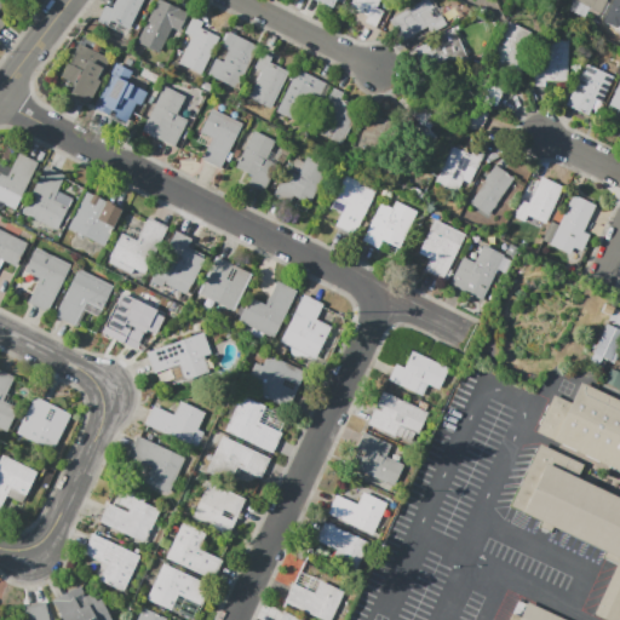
[(115,0),(143,0),(126,35),(97,22),(104,6),(104,5),(112,9),(115,0)]
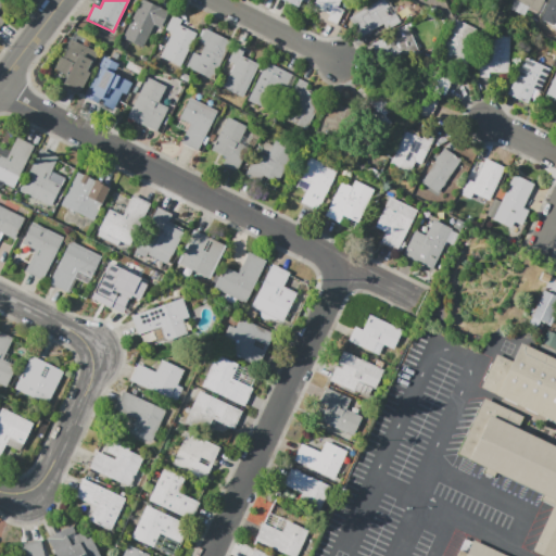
[(140,0),(143,0),(168,12),(161,28),(154,25),(143,48),(122,37),(140,0)]
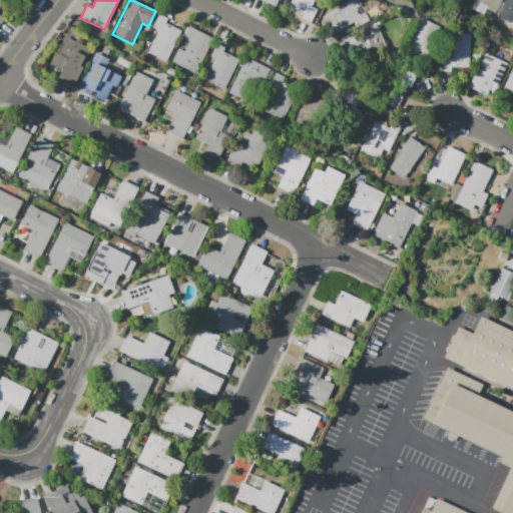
[(262,0),(281,8),(284,0),(262,0)]
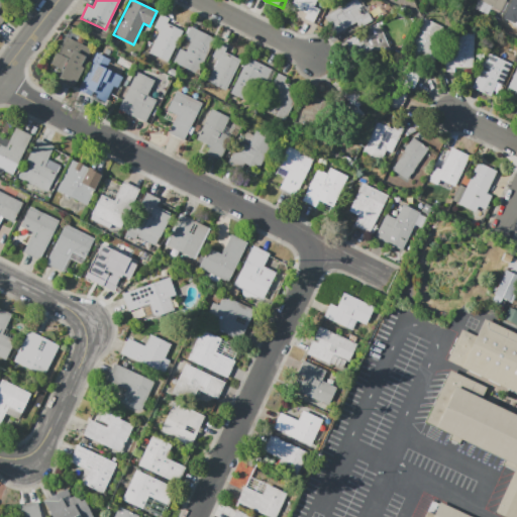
[(293,0),(315,0),(313,6),(319,9),(313,22),(296,15),(298,10),(291,6),(293,0)]
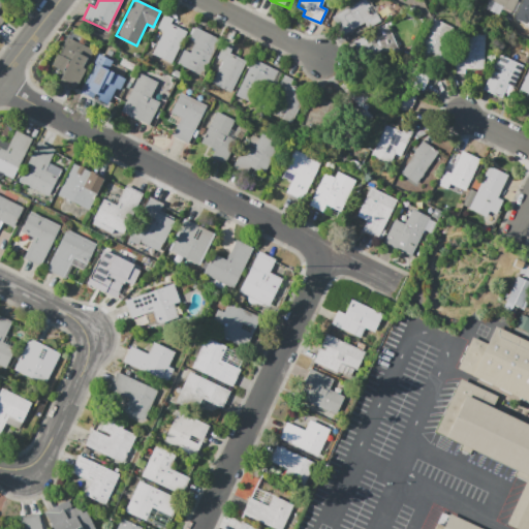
[(333,17),(361,0),(368,0),(381,22),(369,29),(365,23),(343,35),(333,17)]
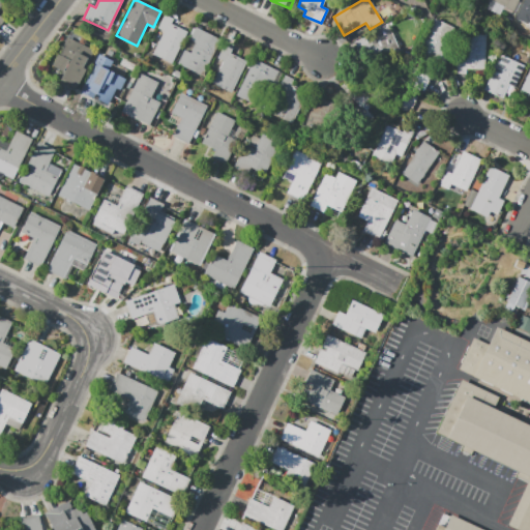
[(519,0),(513,12),(489,0),(519,0)]
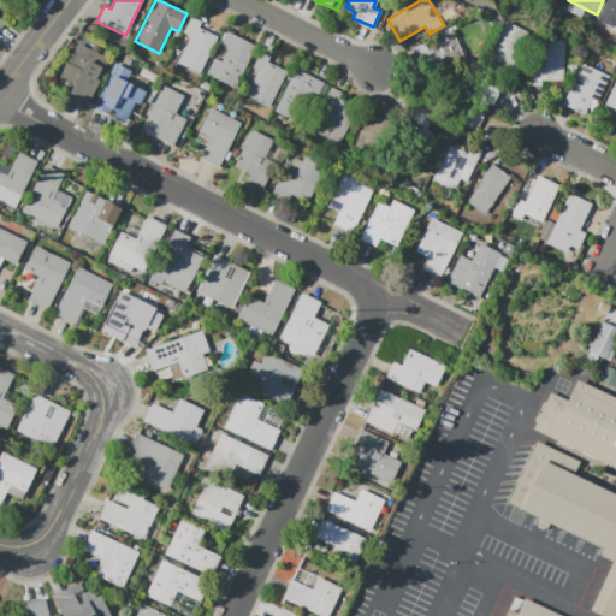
[(615,24),(604,19),(611,3),(615,4),(615,24)]
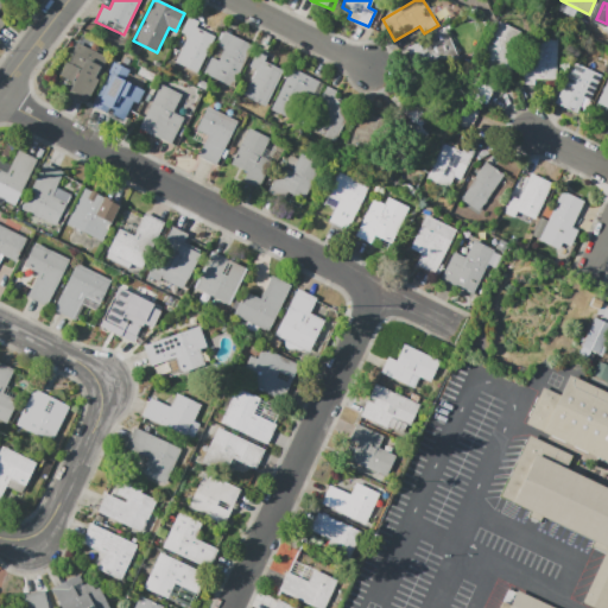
[(189,18),(198,23),(196,29),(215,38),(197,74),(176,63),(188,36),(182,33),(189,18)]
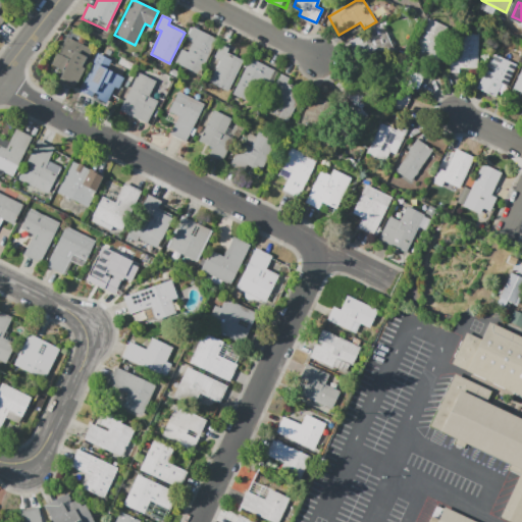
[(412,55),(428,19),(448,28),(438,47),(445,50),(436,67),(412,55)]
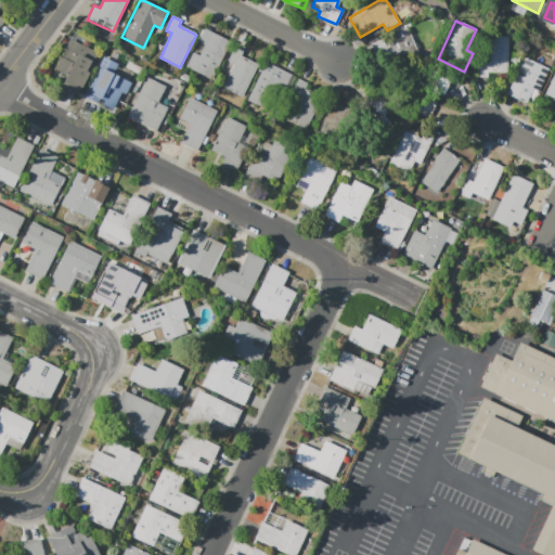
[(407,27),(418,53),(382,69),(373,51),(376,50),(373,43),(383,39),(386,46),(396,41),(392,34),(407,27)]
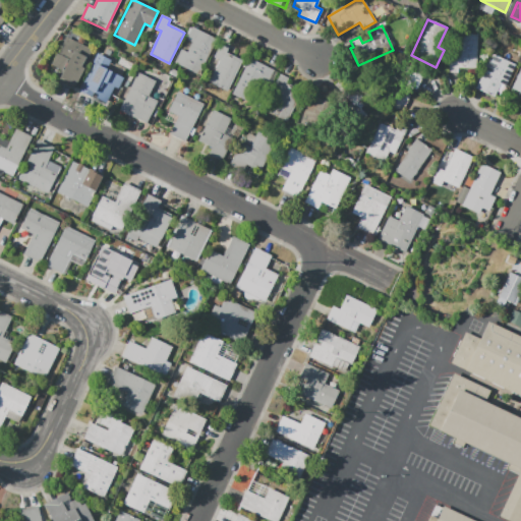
[(175,63),(199,75),(217,40),(192,27),(186,40),(192,43),(187,52),(181,49),(175,63)]
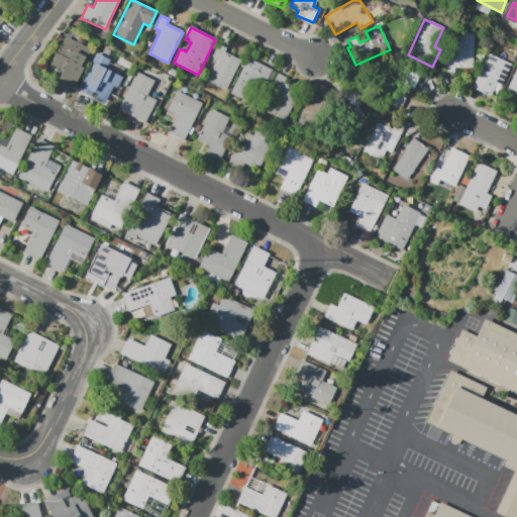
[(447,32),(444,72),(453,72),(453,67),(472,68),(474,33),(447,32)]
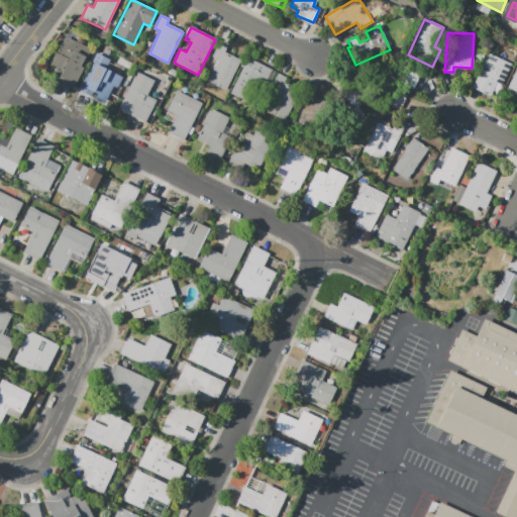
[(65,36),(91,50),(72,87),(56,78),(61,70),(49,64),(65,36)]
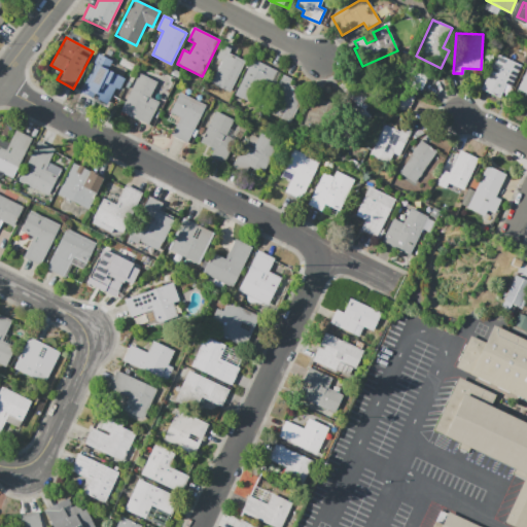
[(222,44),(232,48),(230,54),(245,62),(230,93),(211,83),(222,61),(215,57),(222,44)]
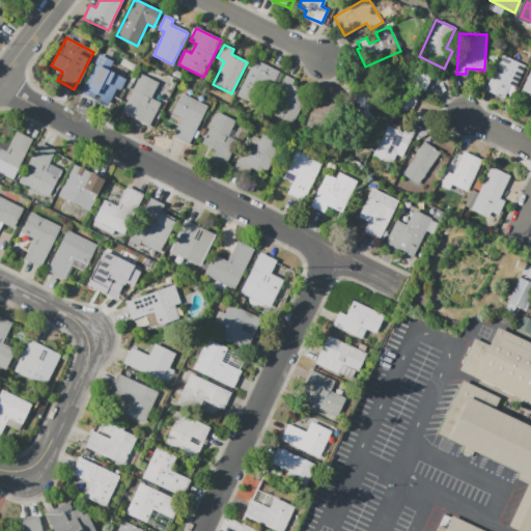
[(501,54),(484,90),(504,100),(510,86),(515,88),(526,65),(501,54)]
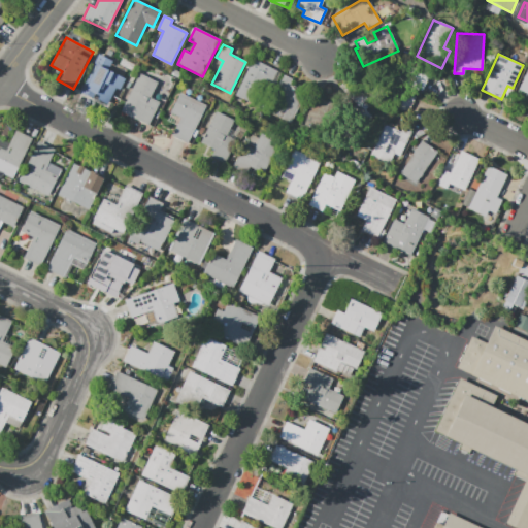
[(98,55),(80,92),(109,105),(116,90),(119,92),(125,78),(107,70),(111,61),(98,55)]
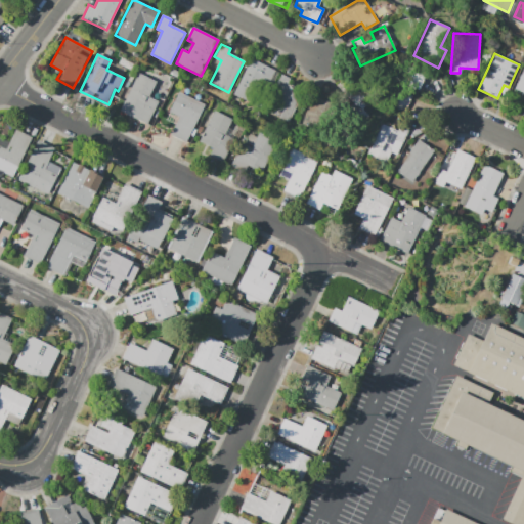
[(252,58),(277,72),(271,85),(262,81),(251,103),(233,94),(252,58)]
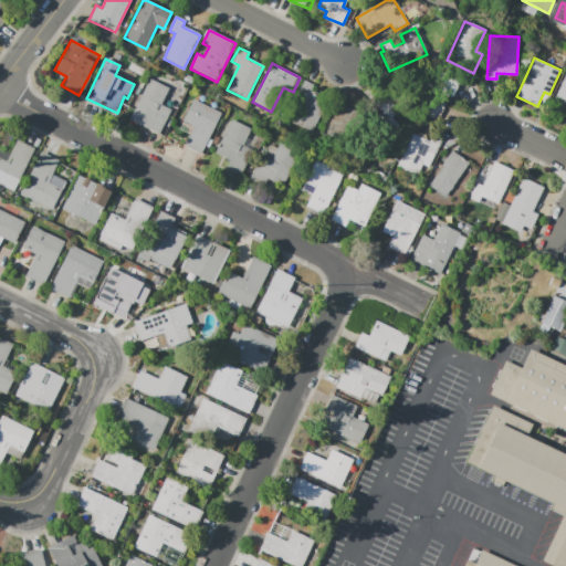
[(565,73),(565,101),(555,96),(565,73)]
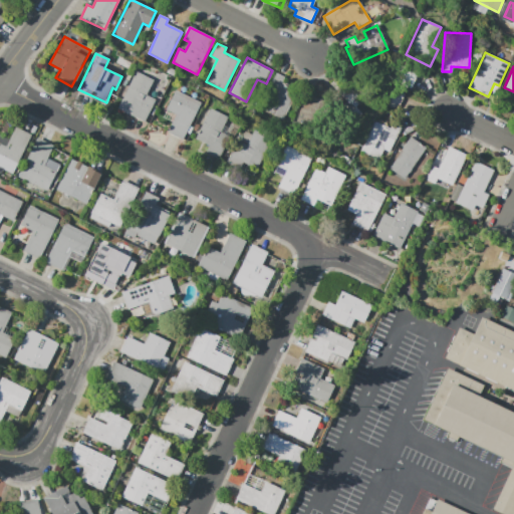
[(154,80),(146,95),(155,100),(145,121),(117,108),(136,71),(154,80)]
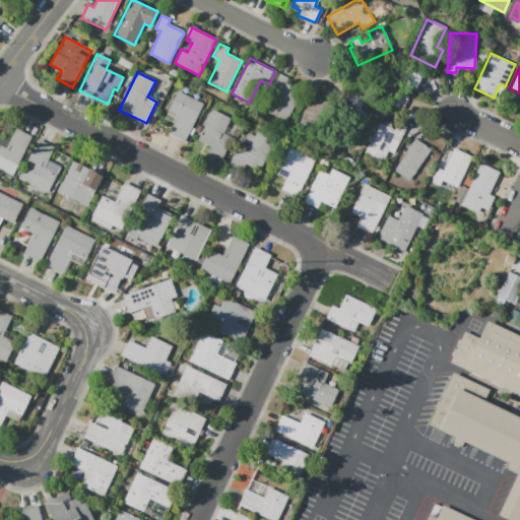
[(367,116),(360,122),(346,108),(351,104),(335,85),(350,73),(372,98),(361,109),(367,116)]
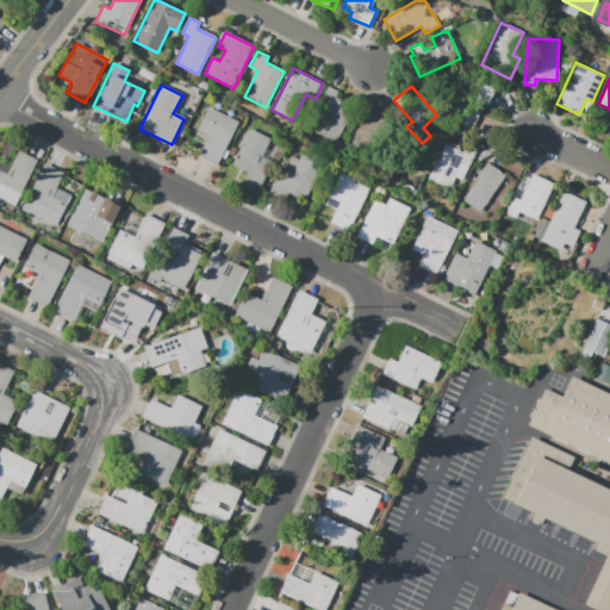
[(328,87),(318,105),(327,110),(316,132),(336,143),(354,106),(338,99),(341,94),(328,87)]
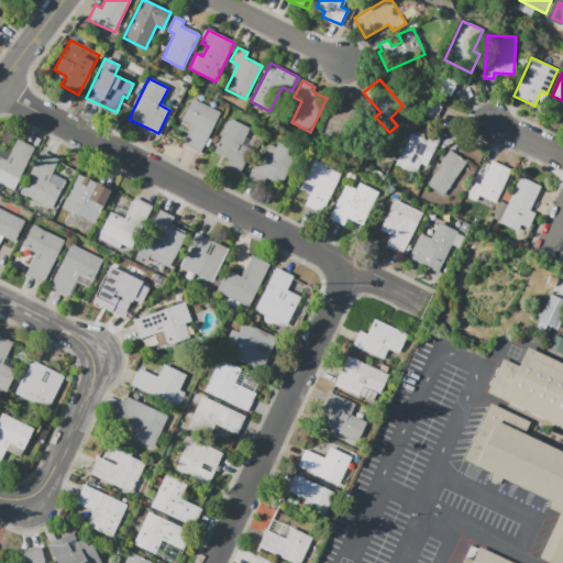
[(191,99),(220,112),(200,154),(183,145),(192,125),(181,120),(191,99)]
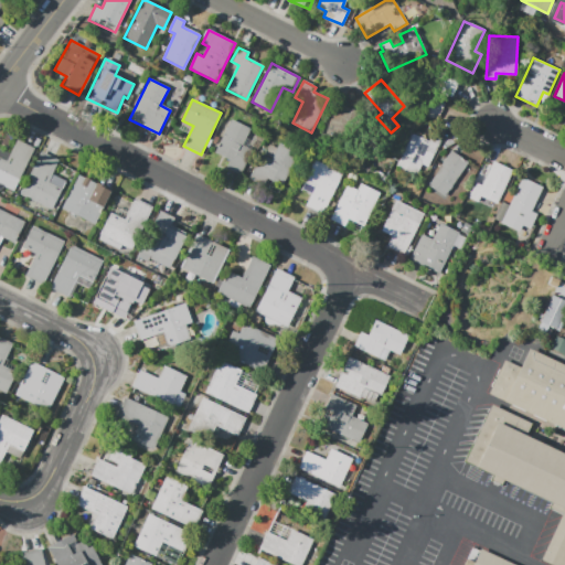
[(334,105),(327,135),(361,142),(368,113),(334,105)]
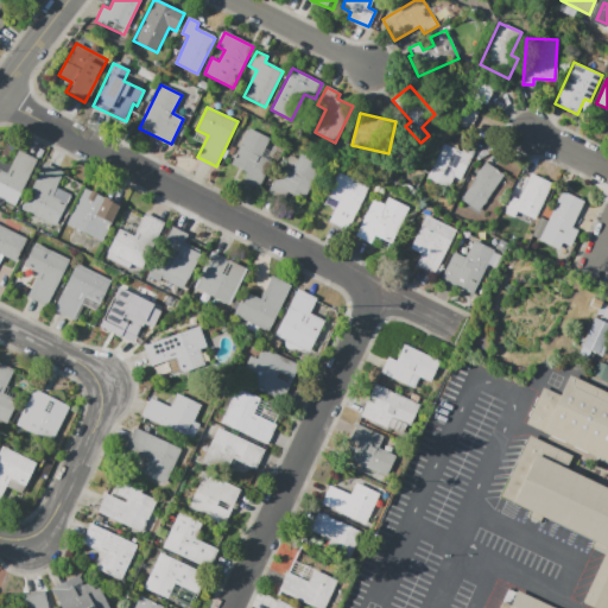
[(248,130),(270,139),(261,157),(271,162),(259,187),(244,179),(247,171),(232,165),(248,130)]
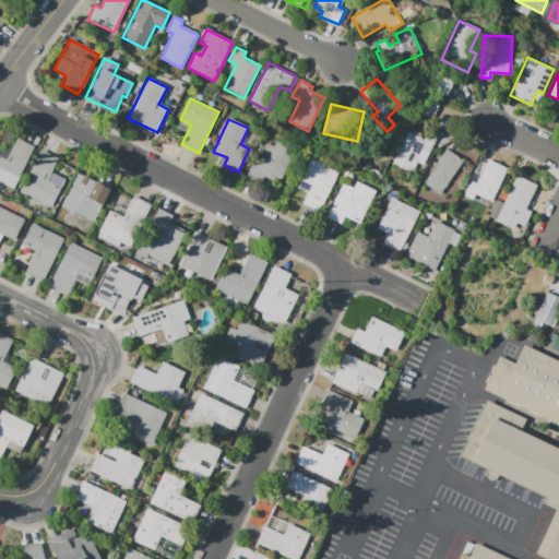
[(407,132),(425,140),(428,133),(437,138),(429,154),(423,151),(413,174),(392,165),(407,132)]
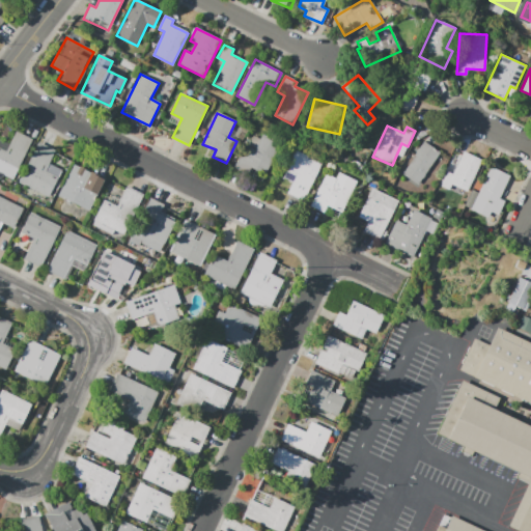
[(0,173),(0,148),(5,151),(16,132),(32,140),(14,180),(0,173)]
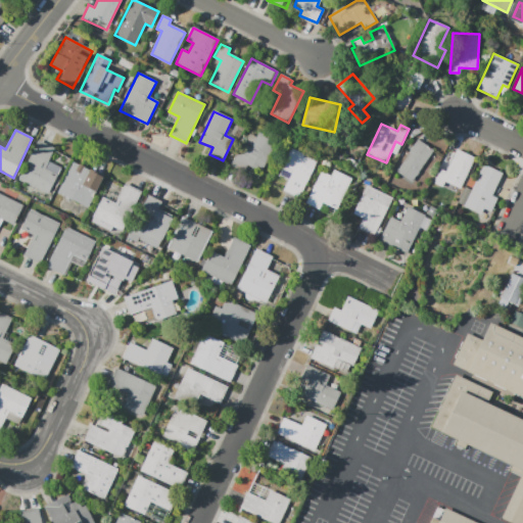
[(257,133),(276,142),(260,173),(246,165),(243,172),(230,165),(241,143),(250,148),(257,133)]
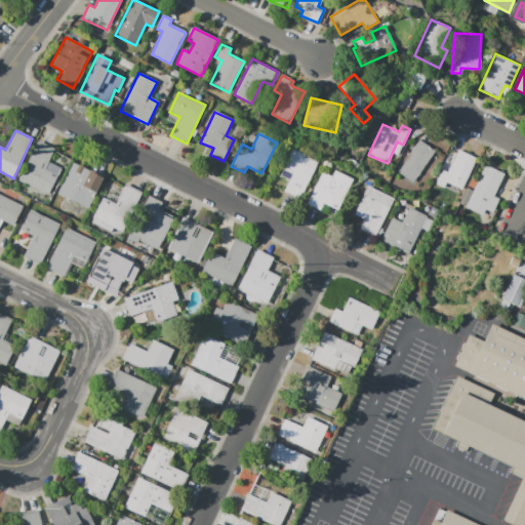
[(38,140),(19,180),(48,194),(56,175),(45,169),(54,149),(38,140)]
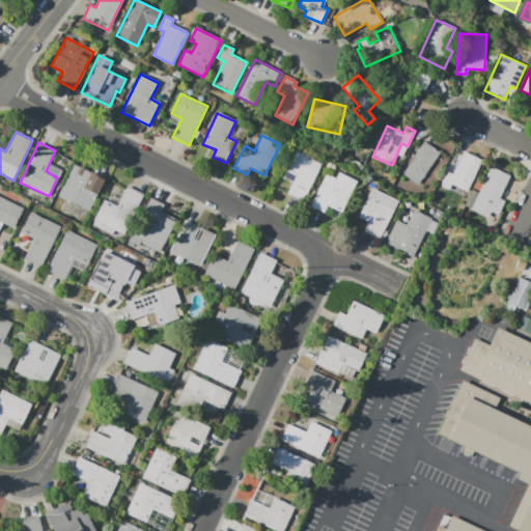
[(424,142),(441,154),(418,186),(402,175),(424,142)]
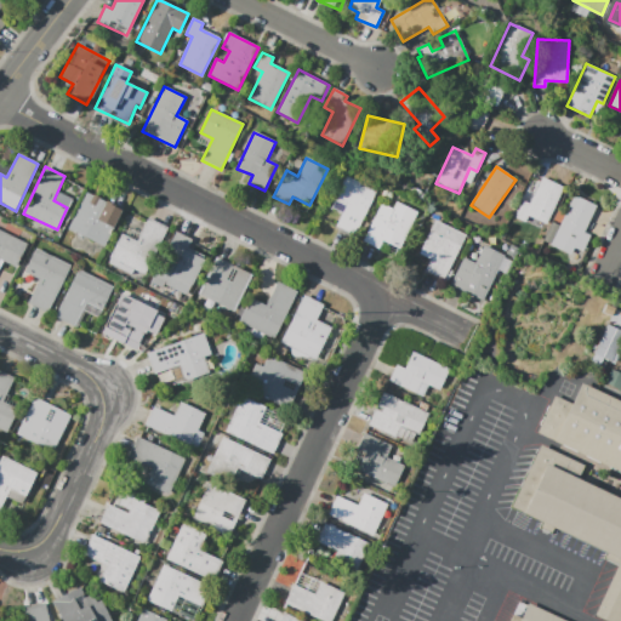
[(377,191),(357,234),(337,226),(347,204),(335,198),(346,176),(377,191)]
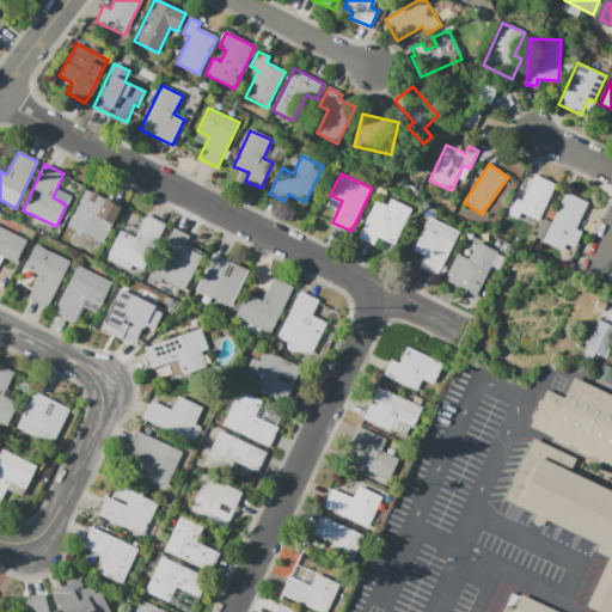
[(533,175),(556,185),(539,221),(521,213),(518,219),(507,214),(514,197),(521,201),(533,175)]
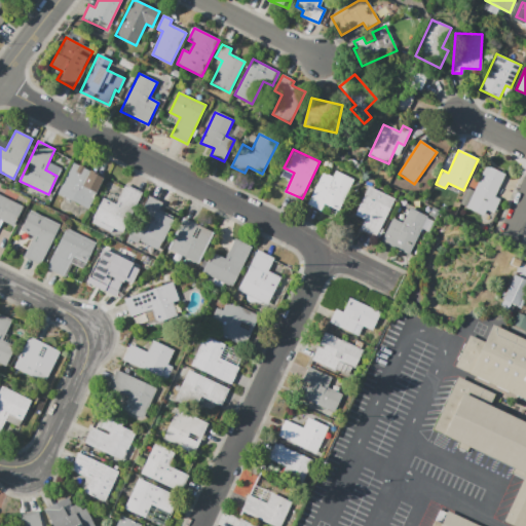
[(72,163),(103,178),(88,209),(58,194),(72,163)]
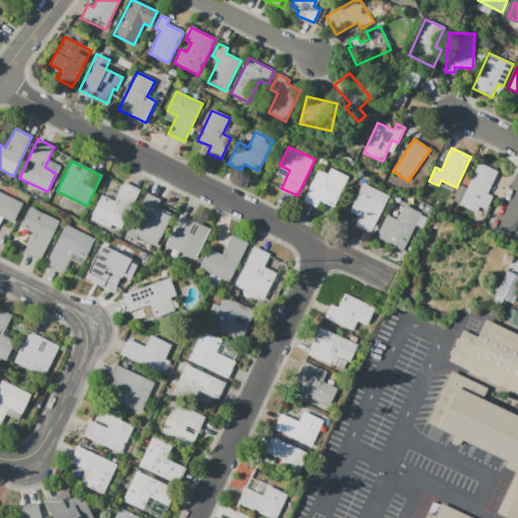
[(498,172),(479,163),(459,204),(477,212),(479,206),(487,209),(492,196),(487,194),(498,172)]
